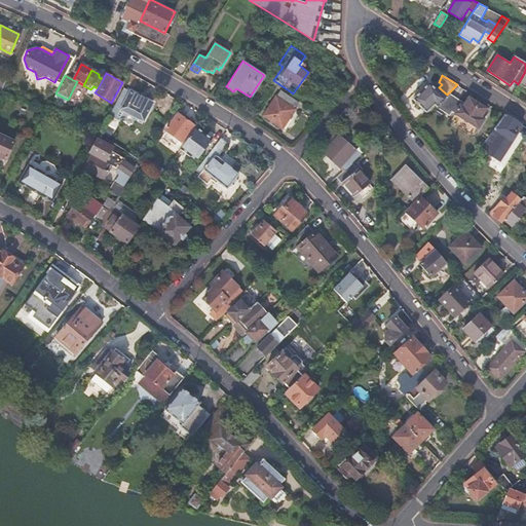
[(436,107),(444,98),(427,82),(412,99),(425,112),(426,111),(429,113),(436,107)]
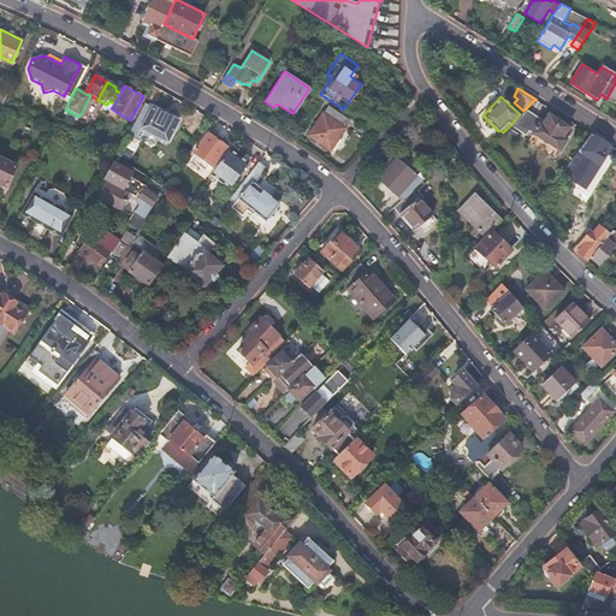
[(163,112),(144,102),(140,112),(132,124),(166,142),(177,122),(167,116),(166,117),(161,113),(163,112)]
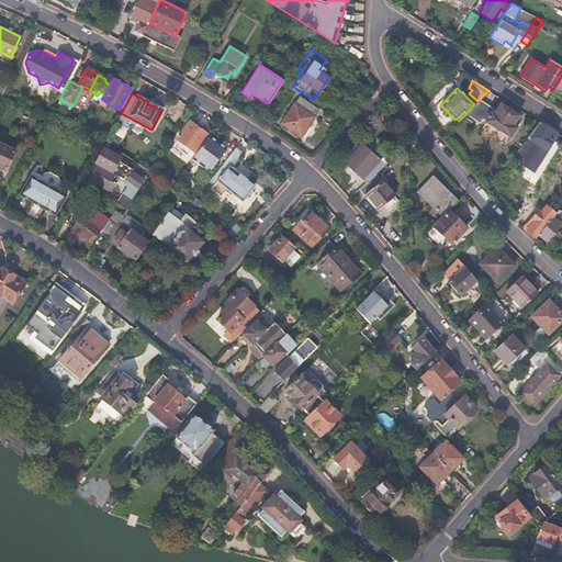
[(301,136),(318,110),(299,97),(282,123),(301,136)]
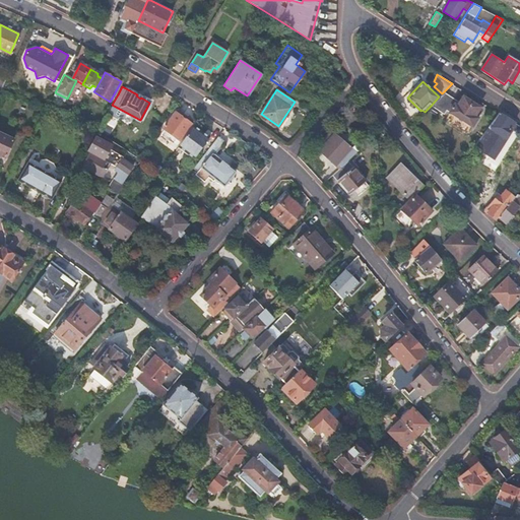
[(443,92),(442,93),(439,96),(431,106),(443,115),(446,111),(470,126),(481,110),(461,96),(458,102),(443,92)]
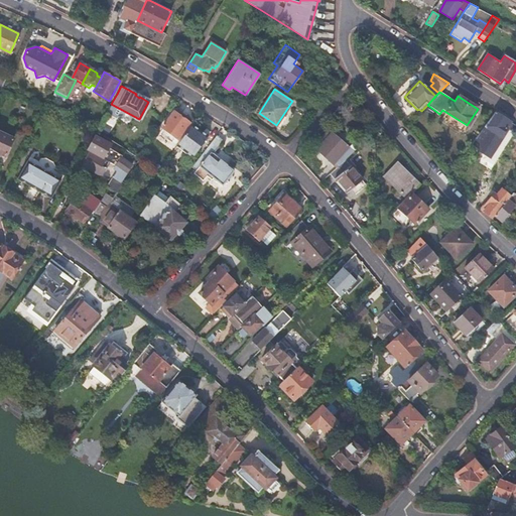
[(190,121),(173,109),(160,127),(178,139),(190,121)]
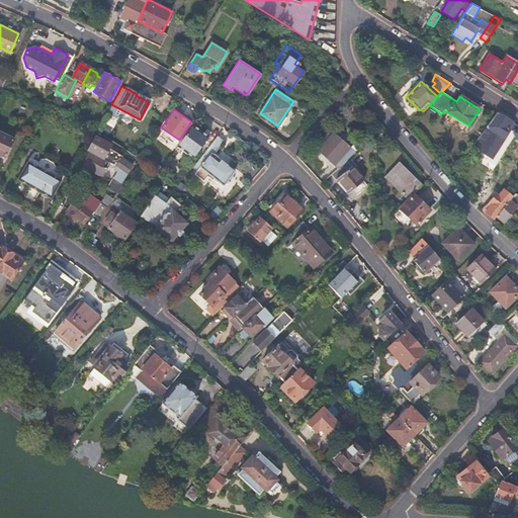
[(494,150),(512,122),(496,112),(487,125),(478,140),(494,150)]
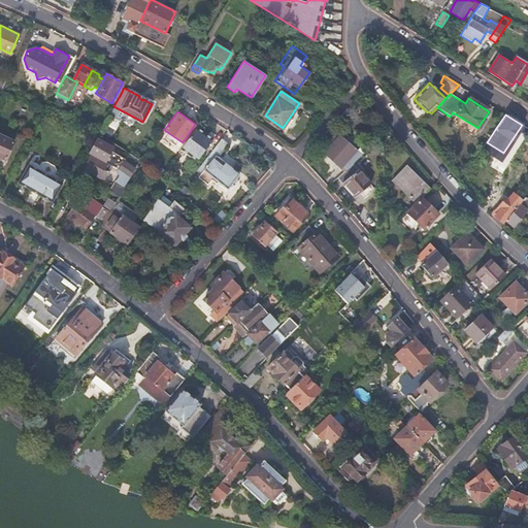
[(212,139),(197,128),(180,150),(191,157),(196,151),(201,155),(212,139)]
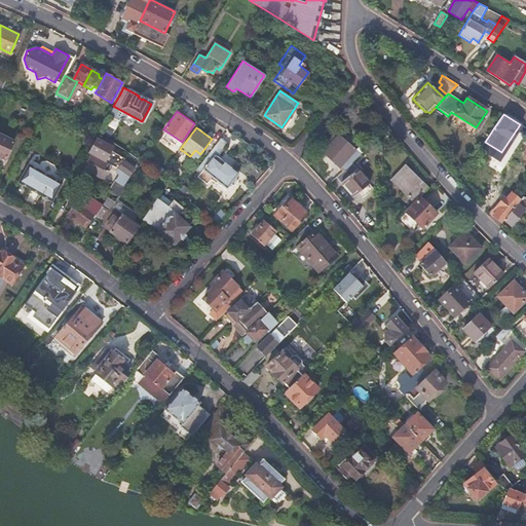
[(343,162),(347,166),(360,155),(335,133),(322,148),(325,151),(324,152),(339,166),(343,162)]
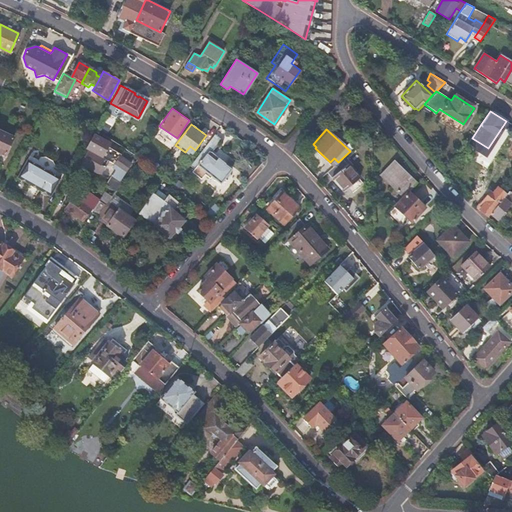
[(0,152),(5,155),(14,138),(0,131),(0,152)]
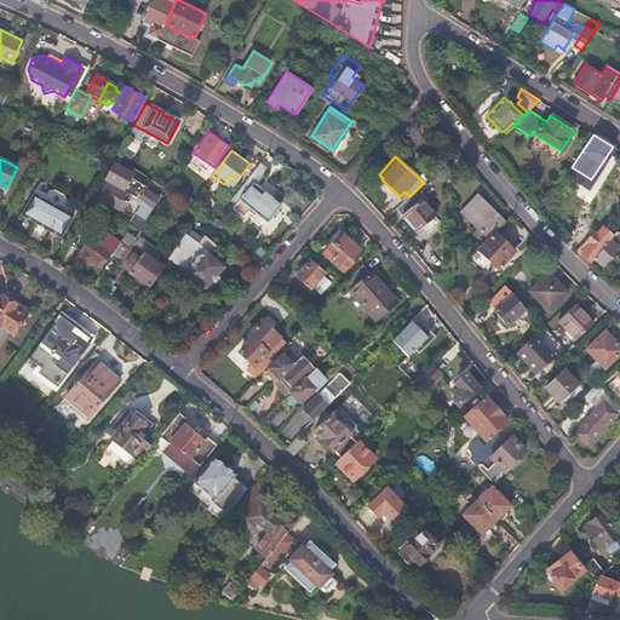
[(137,212),(145,218),(159,199),(148,190),(149,187),(133,178),(136,174),(115,164),(105,181),(109,182),(98,201),(103,205),(105,201),(119,208),(124,210),(127,202),(122,199),(127,191),(144,201),(137,212)]
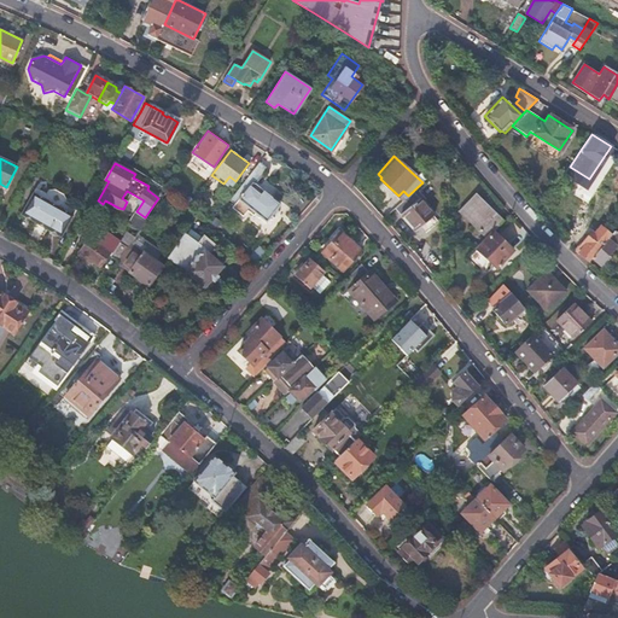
[(263,170),(256,165),(229,202),(235,207),(233,210),(244,219),(251,210),(267,222),(273,214),(272,213),(279,204),(270,198),(272,197),(264,191),(263,192),(254,185),(263,170)]
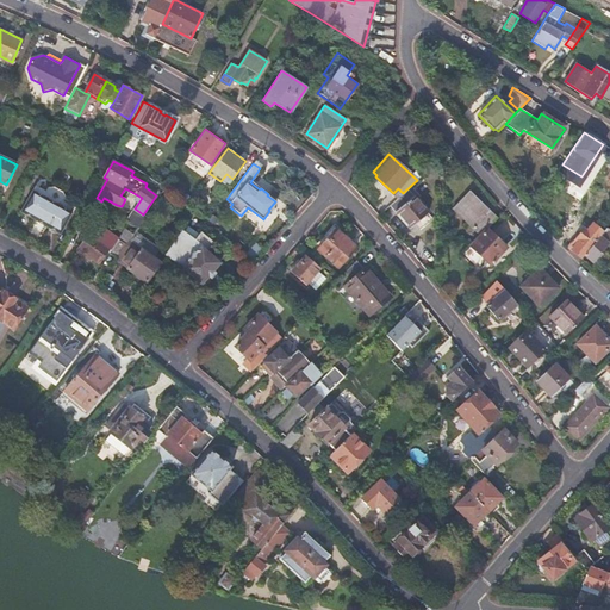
[(228,186),(232,179),(226,174),(221,181),(228,186)]
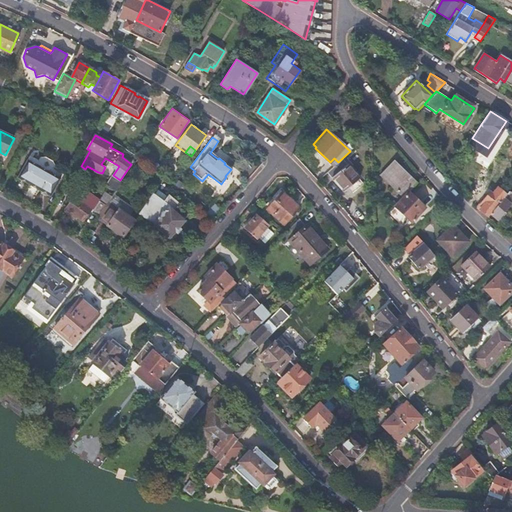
[(30,155),(28,159),(51,172),(53,167),(30,155)]
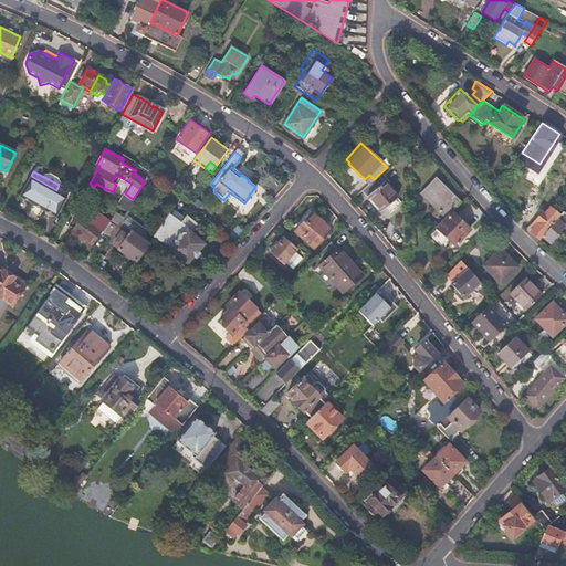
[(56,190),(31,176),(20,196),(58,216),(70,190),(59,185),(56,190)]
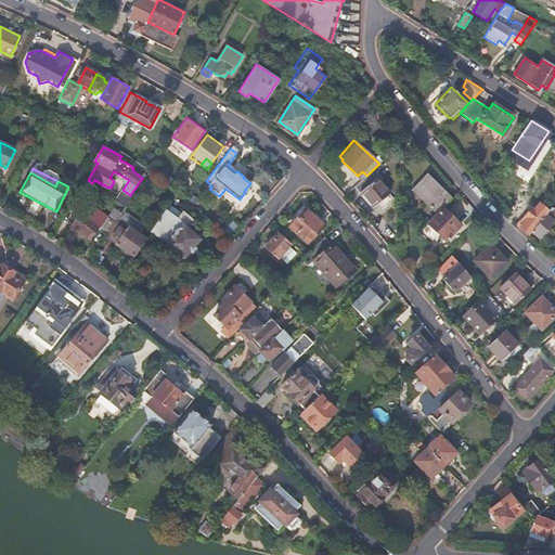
[(444,208),(452,198),(434,183),(436,181),(427,173),(414,190),(440,213),(444,208)]
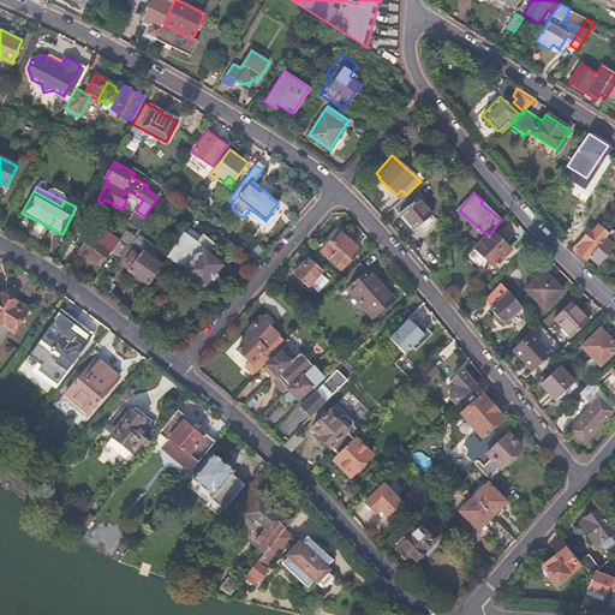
[(431,215),(417,198),(399,214),(413,231),(431,215)]
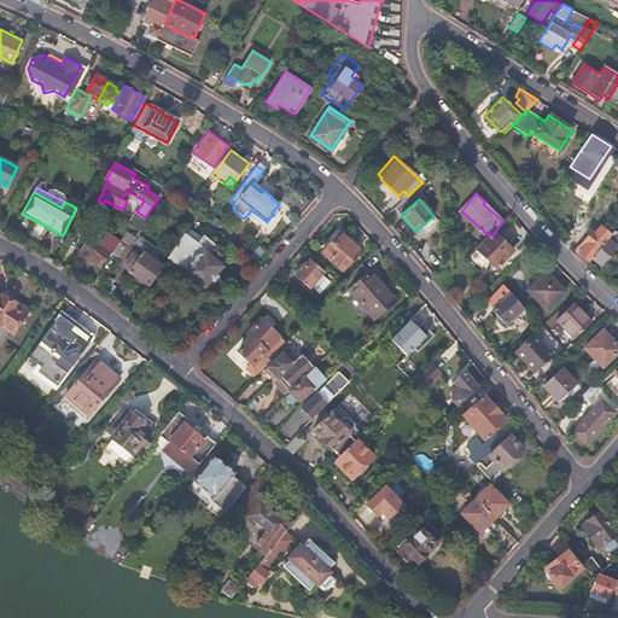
[(120,262),(121,261),(132,244),(133,242),(126,237),(121,243),(98,227),(81,251),(100,267),(110,255),(120,262)]
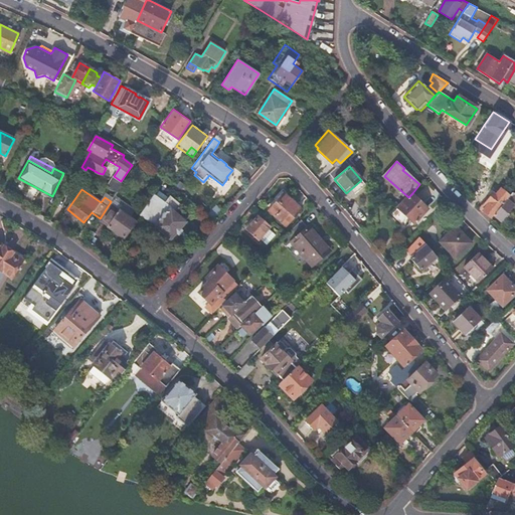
[(494,194),(481,210),(491,219),(493,216),(506,200),(508,197),(499,190),(495,195),(494,194)]
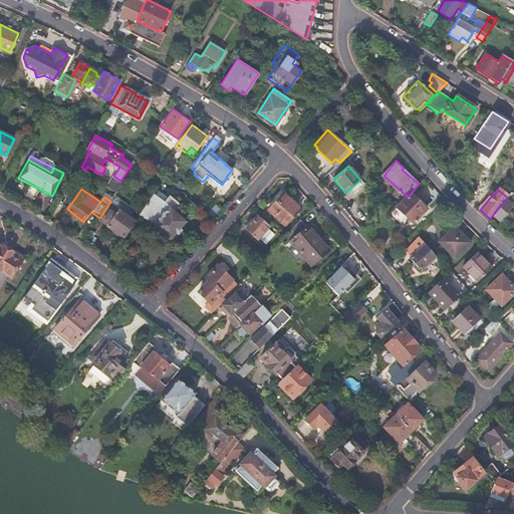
[(408,197),(398,209),(414,223),(428,208),(412,193),(408,197)]
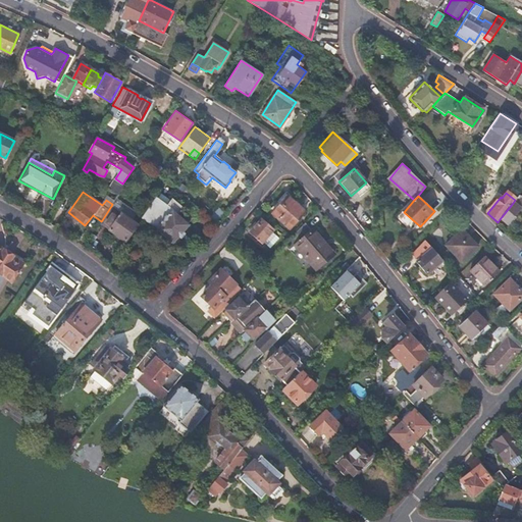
[(518,196),(515,200),(513,203),(520,208),(521,209),(521,207),(521,198),(520,197),(518,196)]
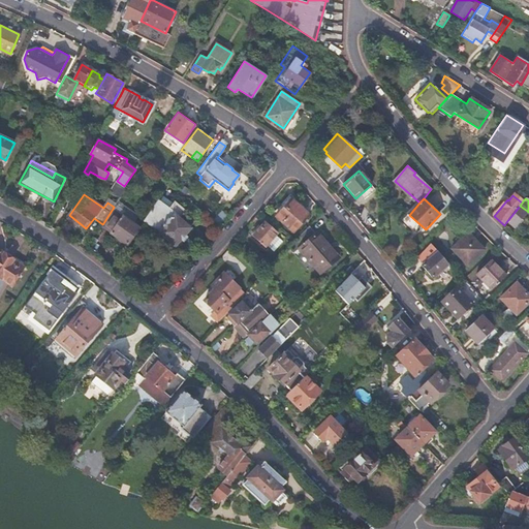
[(308,215),(290,199),(275,216),(293,232),(308,215)]
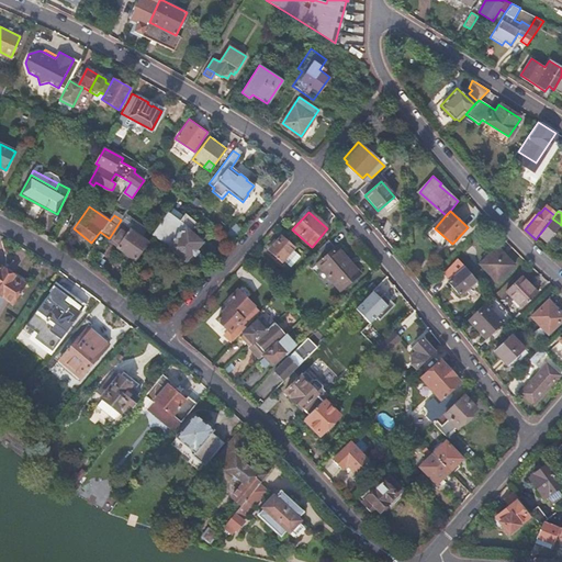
[(177,225),(164,244),(184,262),(203,243),(193,233),(200,225),(186,214),(177,225)]
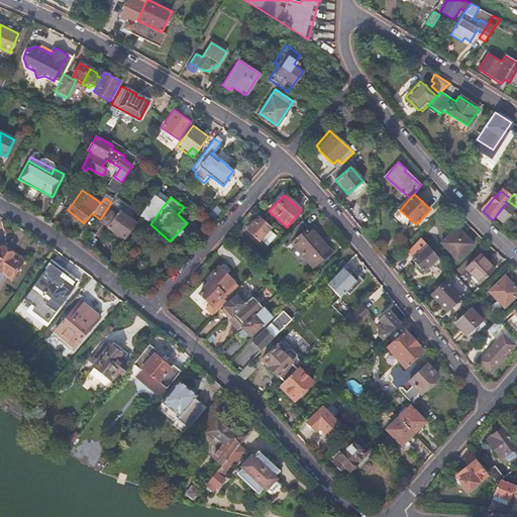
[(141,217),(150,224),(163,207),(153,200),(141,217)]
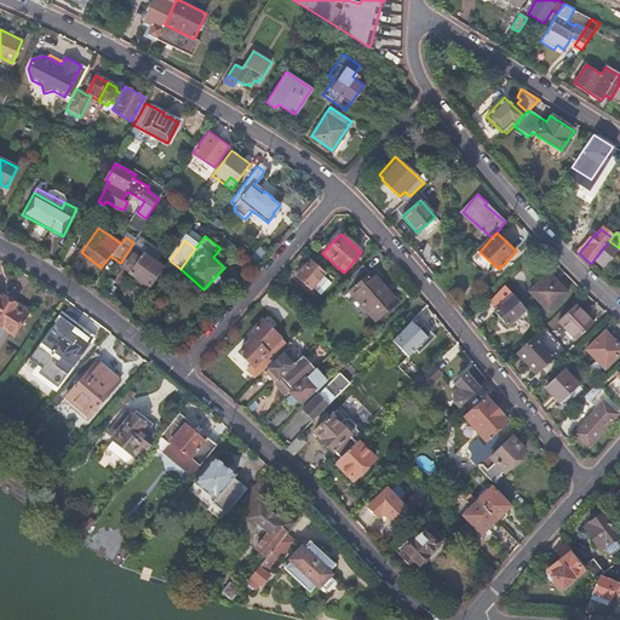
[(609,241),(593,260),(602,268),(618,247),(609,241)]
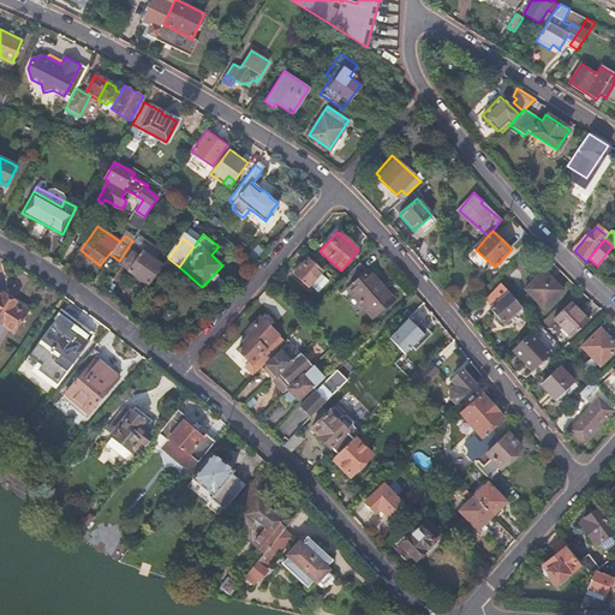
[(129,272),(148,285),(162,266),(131,243),(120,260),(123,262),(121,263),(129,270),(129,272)]
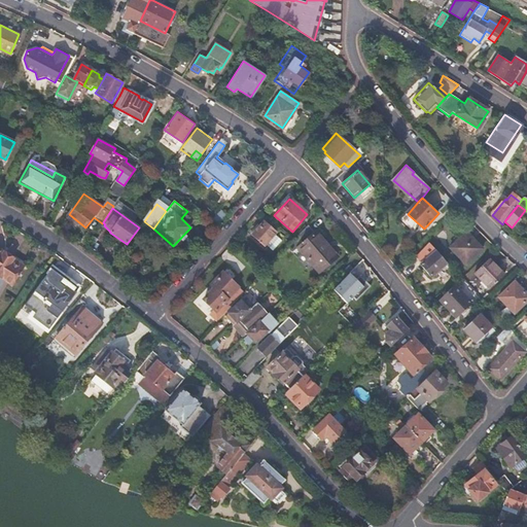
[(253,235),(265,246),(275,234),(264,222),(253,235)]
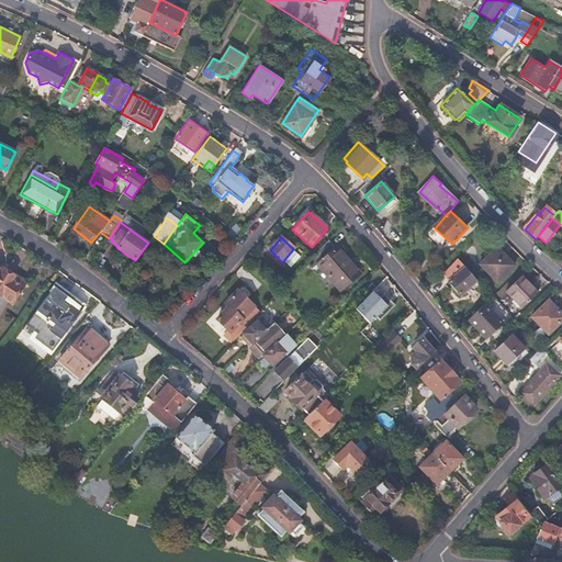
[(335,247),(328,240),(312,257),(306,262),(311,268),(314,266),(338,292),(360,271),(337,245),(335,247)]
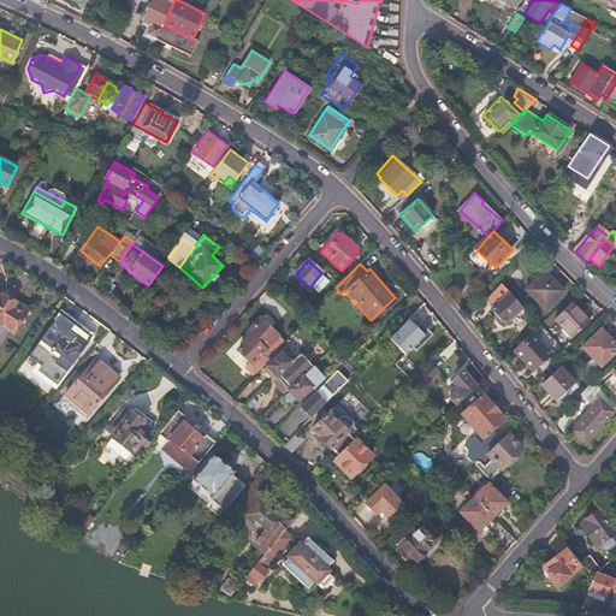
[(563,290),(545,271),(526,290),(544,309),(563,290)]
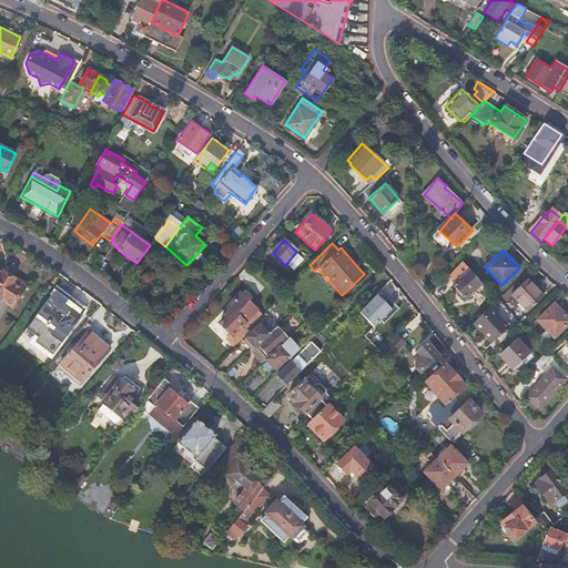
[(479,285),(466,266),(450,279),(454,284),(453,284),(464,298),(479,285)]
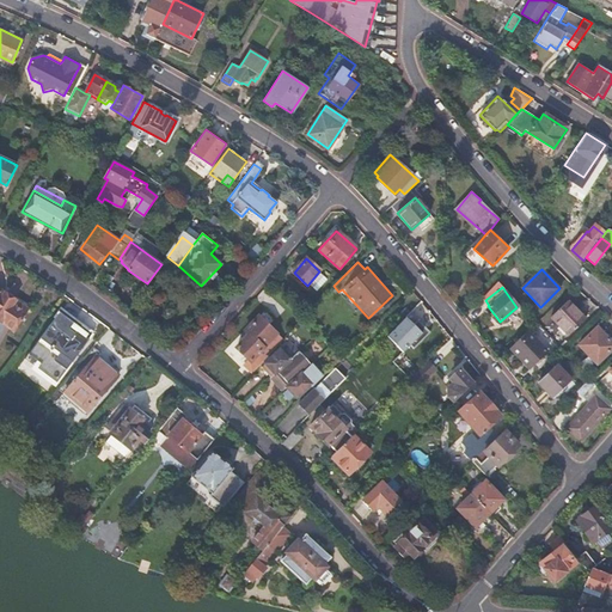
[(20,324),(28,312),(30,308),(0,289),(0,344),(5,340),(1,337),(7,326),(16,331),(16,330),(24,336),(28,329),(20,324)]
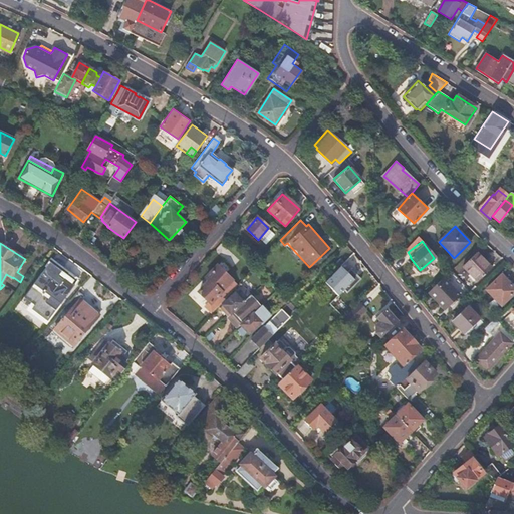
[(492,267),(477,253),(463,266),(478,281),(492,267)]
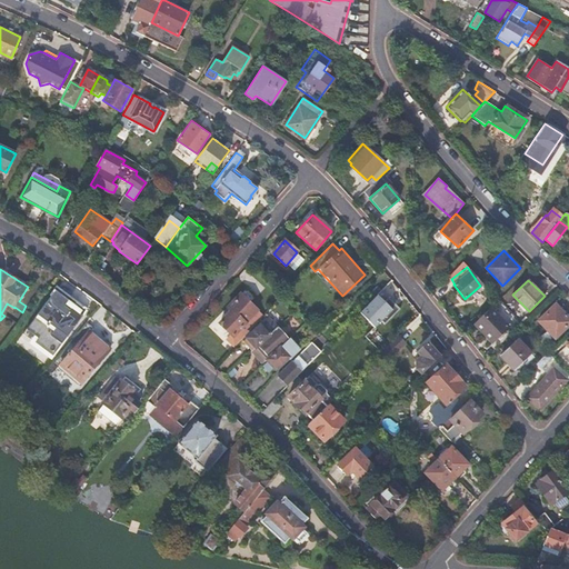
[(372,299),(381,291),(377,287),(369,295),(372,299)]
